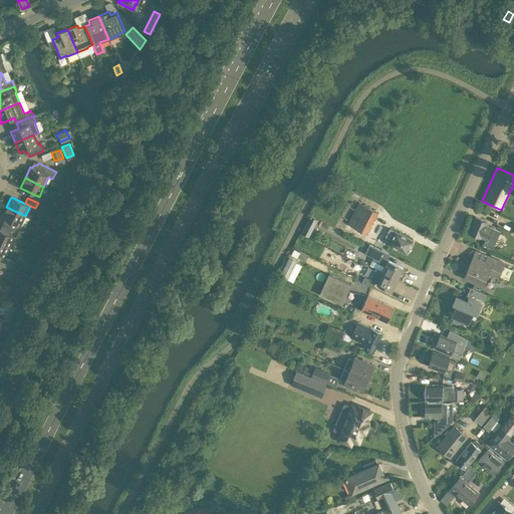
[(358,202),(347,224),(333,249),(341,253),(353,259),(378,212),(358,202)]
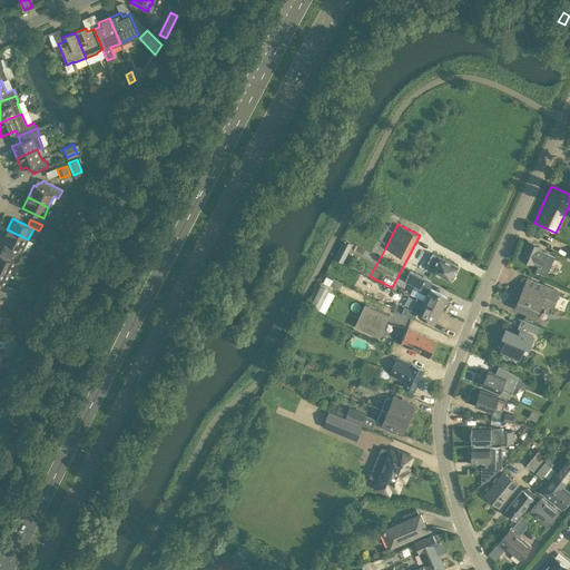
[(74,231),(68,227),(65,235),(70,238),(74,231)]
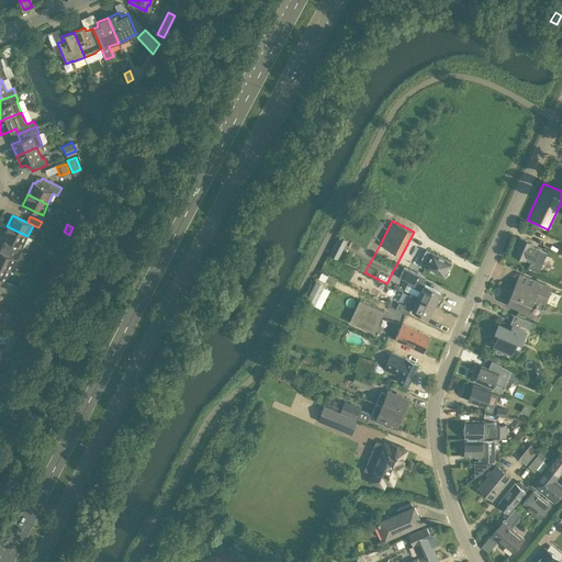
[(8,247),(25,256),(29,250),(24,248),(22,247),(27,236),(7,226),(2,237),(10,242),(8,247)]
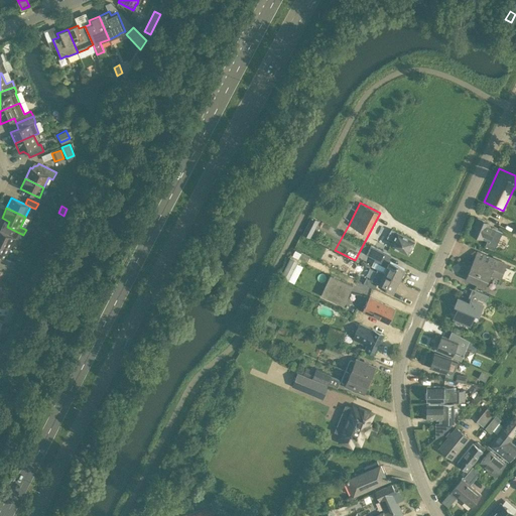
[(308,216),(302,234),(310,237),(316,219),(308,216)]
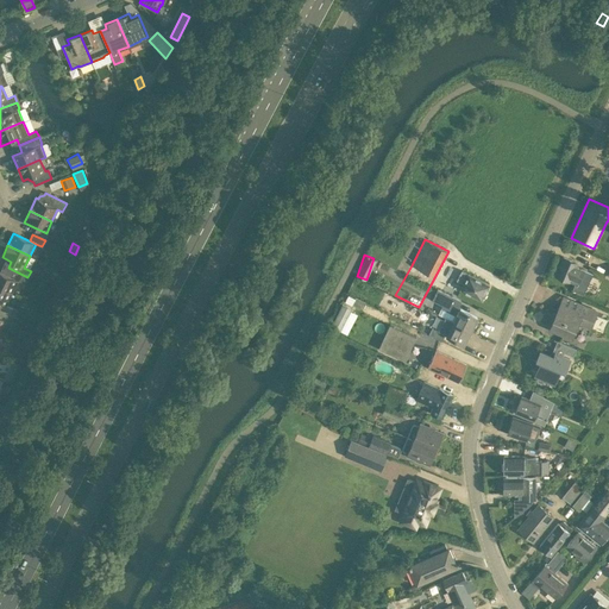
[(556,276),(562,278),(562,281),(565,282),(567,281),(570,282),(571,278),(579,282),(584,270),(576,267),(577,263),(563,257),(556,276)]
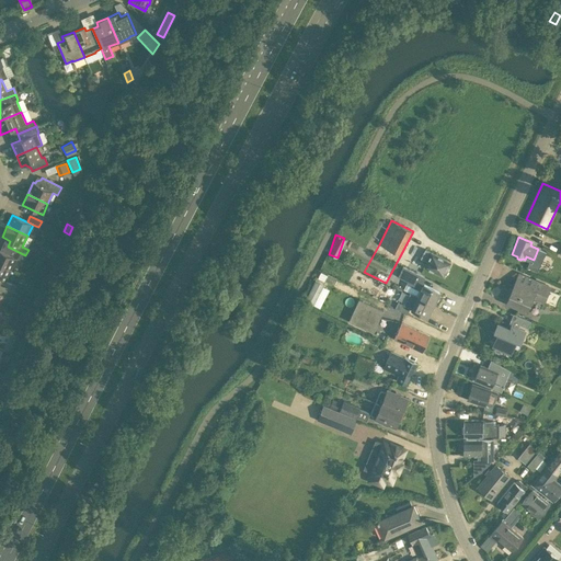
[(16,259),(19,260),(23,262),(25,255),(8,247),(4,253),(0,250),(0,264),(11,270),(16,259)]
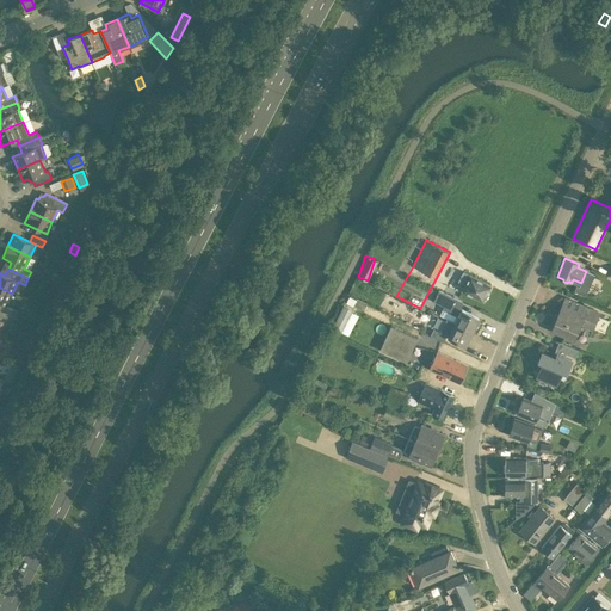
[(482,301),(483,298),(486,298),(487,295),(486,292),(491,285),(463,271),(458,282),(464,284),(462,290),(482,301)]
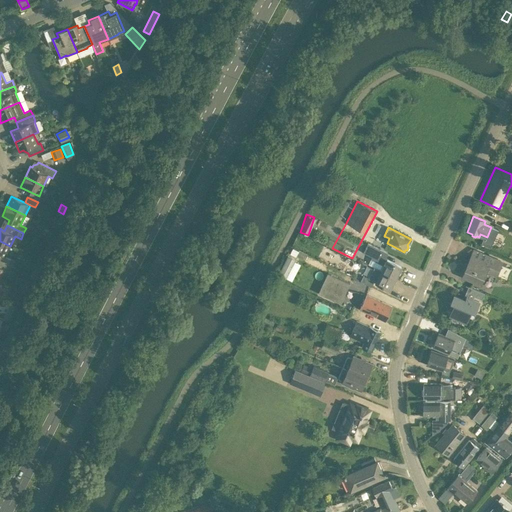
[(0,253),(5,256),(10,246),(0,241),(0,253)]
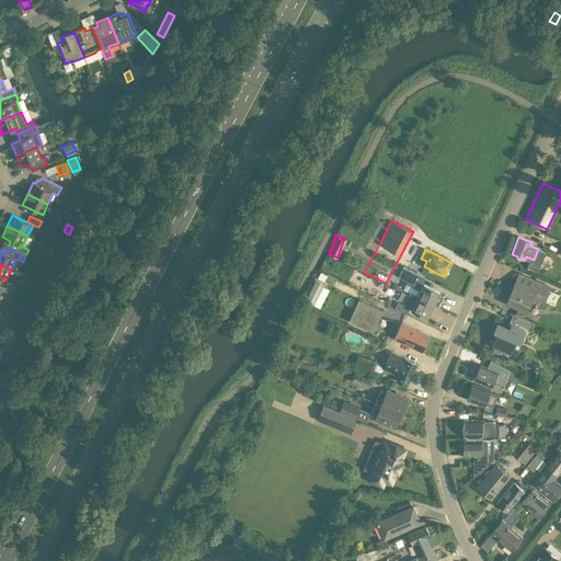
[(405,284),(421,292),(418,297),(433,305),(439,292),(422,283),(425,277),(402,266),(398,276),(407,282),(405,284)]
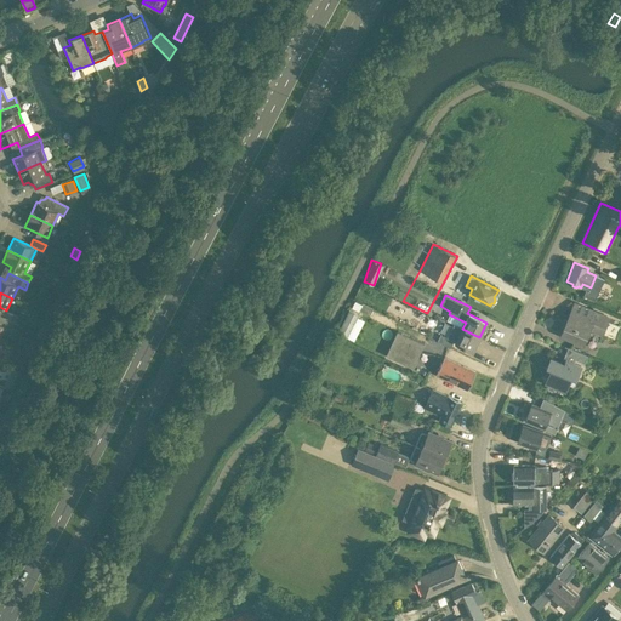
[(362,305),(355,301),(352,308),(359,312),(362,305)]
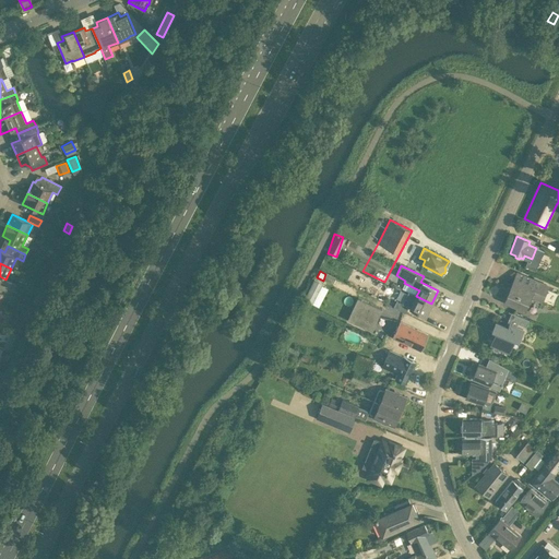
[(514,280),(506,301),(522,308),(525,301),(527,302),(530,297),(542,301),(548,286),(532,280),(528,286),(514,280)]
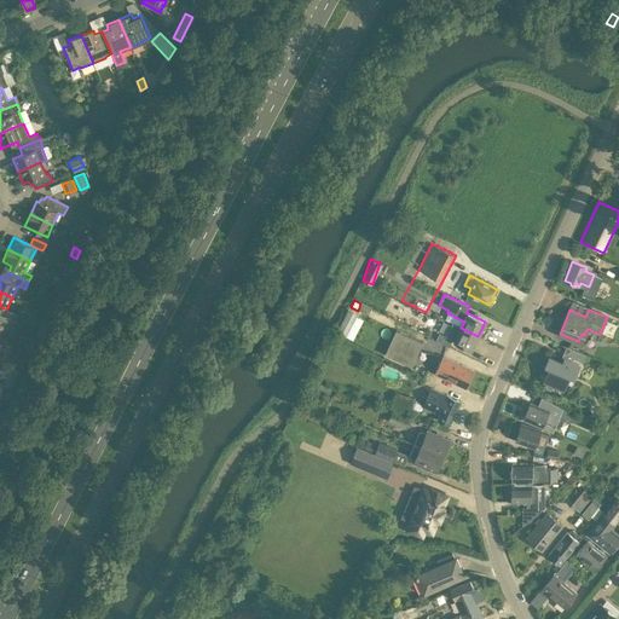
[(427,316),(412,311),(409,320),(423,325),(427,316)]
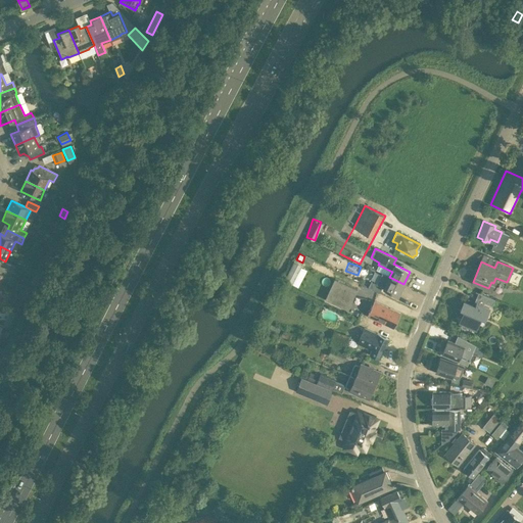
[(403,284),(389,277),(383,288),(398,295),(403,284)]
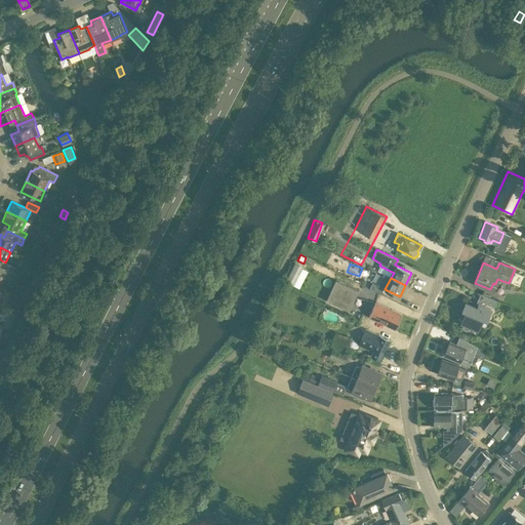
[(335,280),(326,300),(349,311),(359,290),(335,280)]
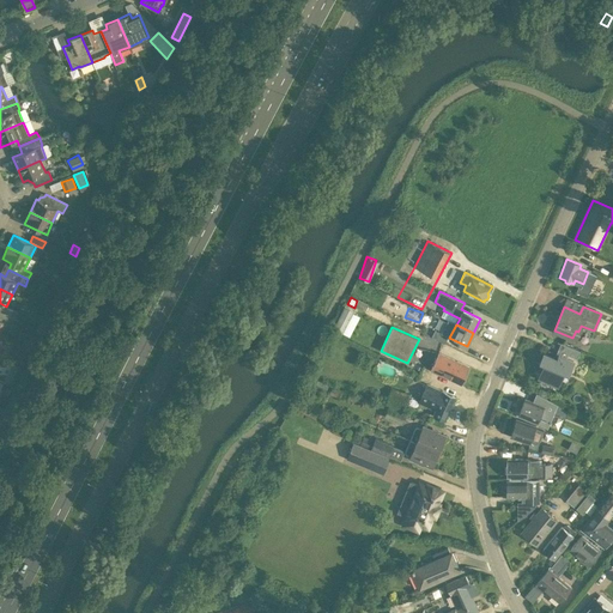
[(444,343),(448,337),(435,329),(431,337),(444,343)]
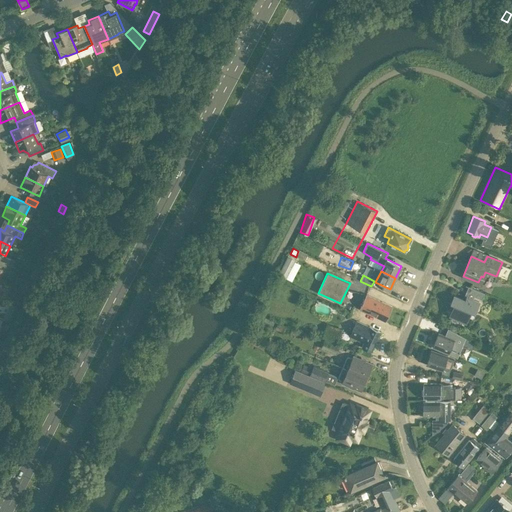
[(468,286),(465,293),(481,299),(484,293),(468,286)]
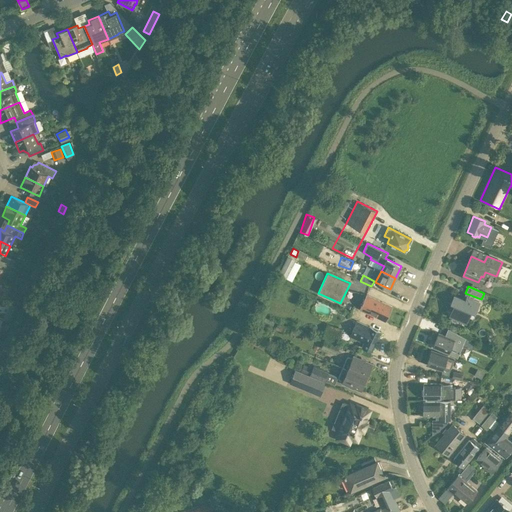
[(366,295),(359,309),(385,321),(392,306),(366,295)]
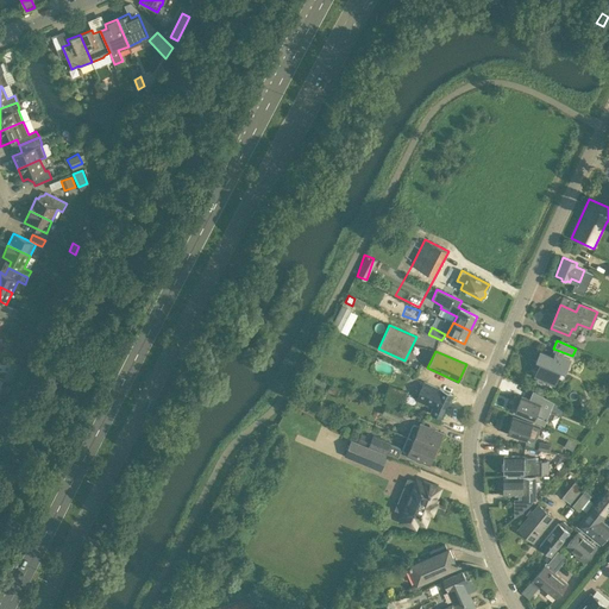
[(564,372),(570,358),(556,353),(554,358),(540,352),(537,360),(540,363),(535,375),(538,376),(537,380),(538,382),(541,383),(544,382),(545,380),(554,383),(556,380),(552,378),(557,369),(564,372)]
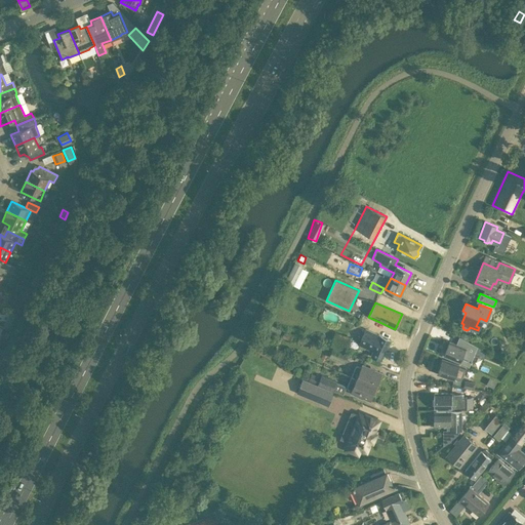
[(12,330),(14,325),(13,324),(7,321),(5,326),(11,329),(12,330)]
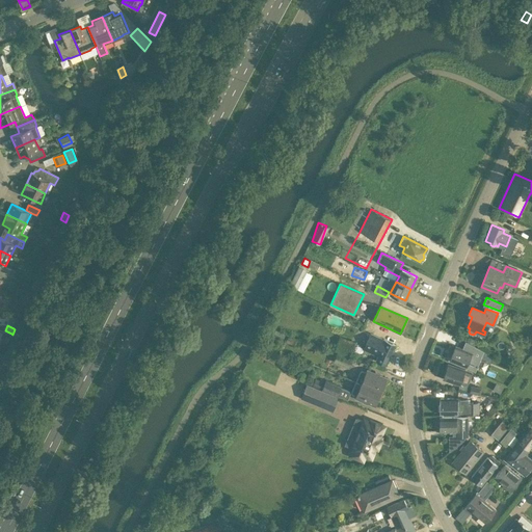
[(370,335),(363,350),(377,356),(375,361),(386,365),(395,345),(370,335)]
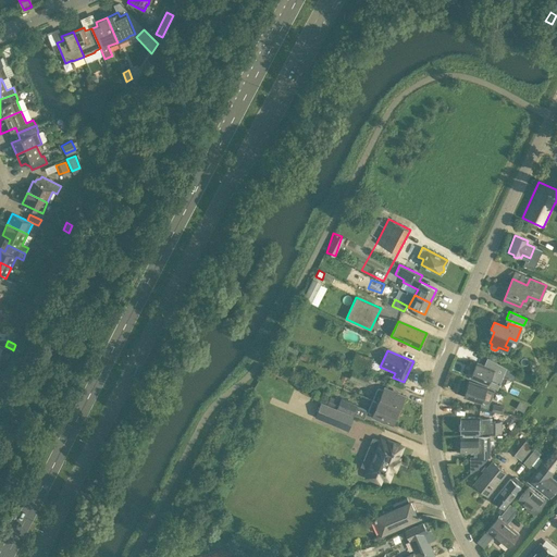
[(356,353),(350,367),(367,373),(372,358),(356,353)]
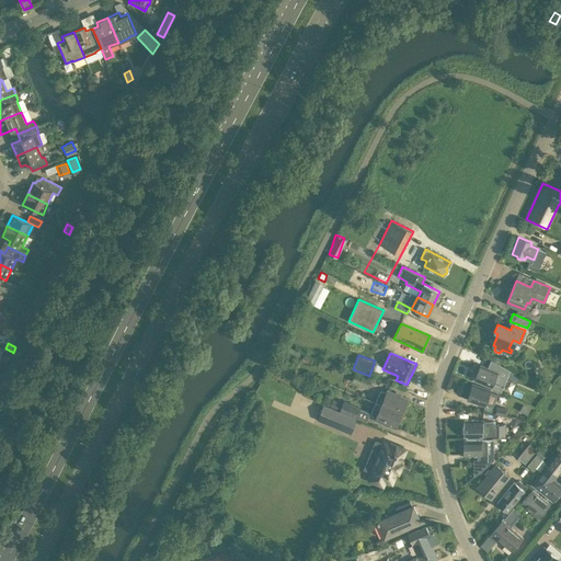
[(491,388),(497,373),(480,365),(473,381),(491,388)]
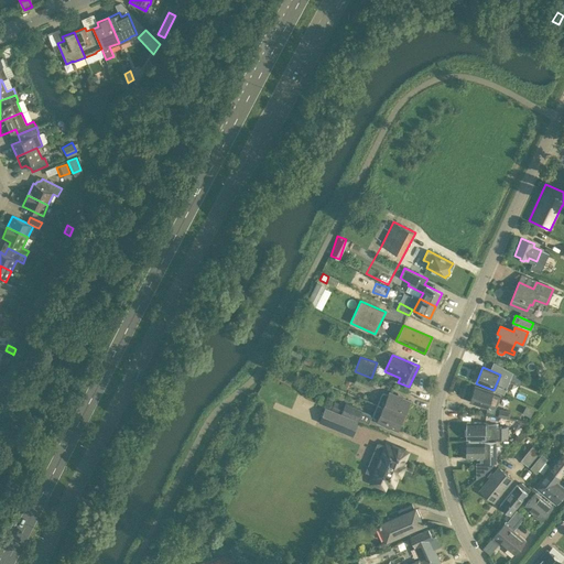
[(518,386),(522,376),(511,371),(508,382),(518,386)]
